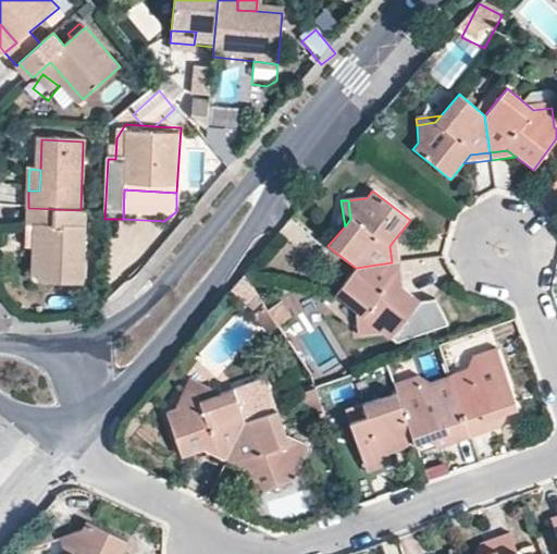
[(42,225),(40,277),(40,283),(85,284),(87,211),(81,210),(28,208),(27,224),(34,225),(42,225)]
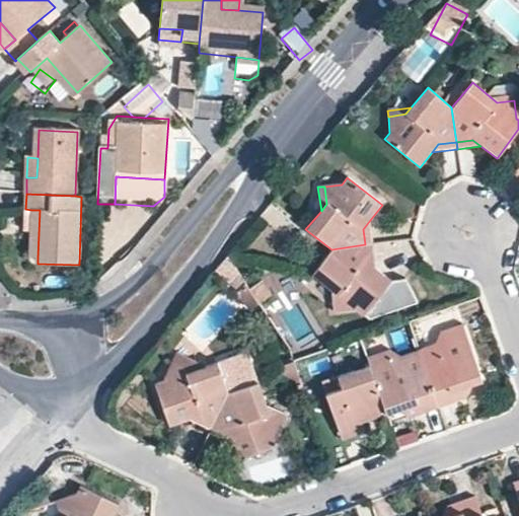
[(28,258),(38,258),(40,210),(31,210),(28,258)]
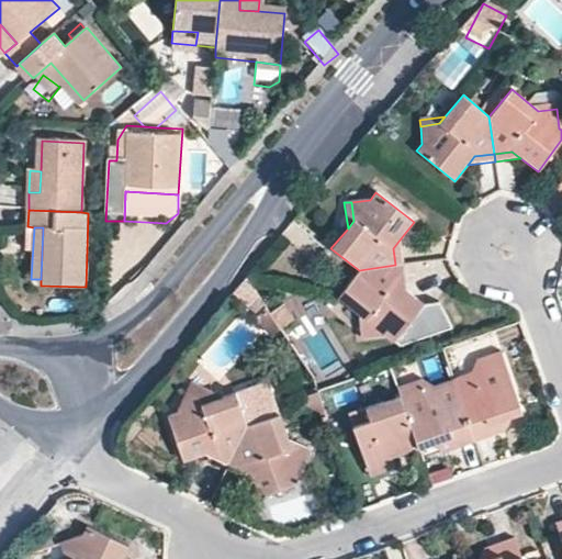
[(395,265),(404,264),(401,238),(393,248),(395,265)]
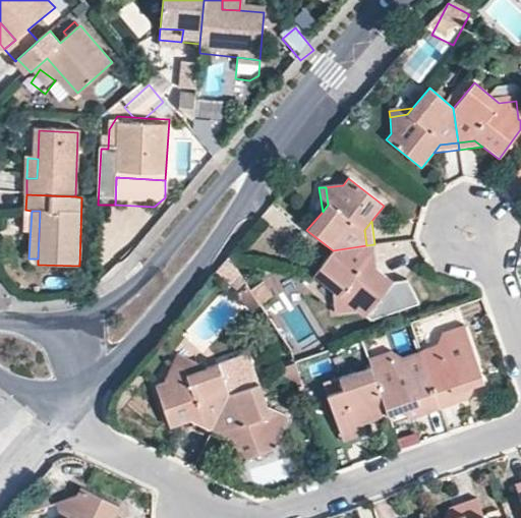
[(377,271),(374,244),(366,245),(368,265),(377,271)]
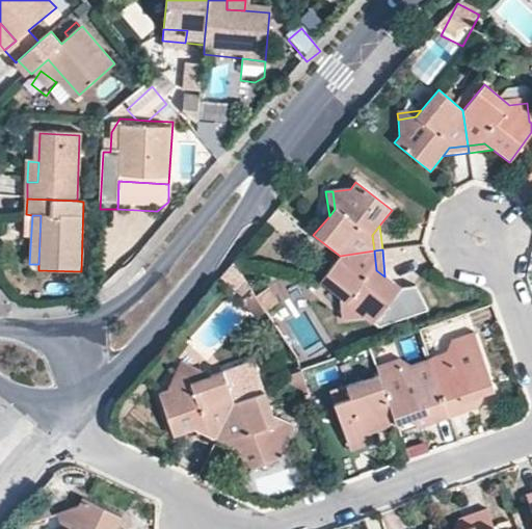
[(348,320),(365,318),(379,331),(429,315),(417,289),(402,290),(384,276),(376,270),(374,250),(340,256),(319,281),(339,297),(346,303),(348,320)]
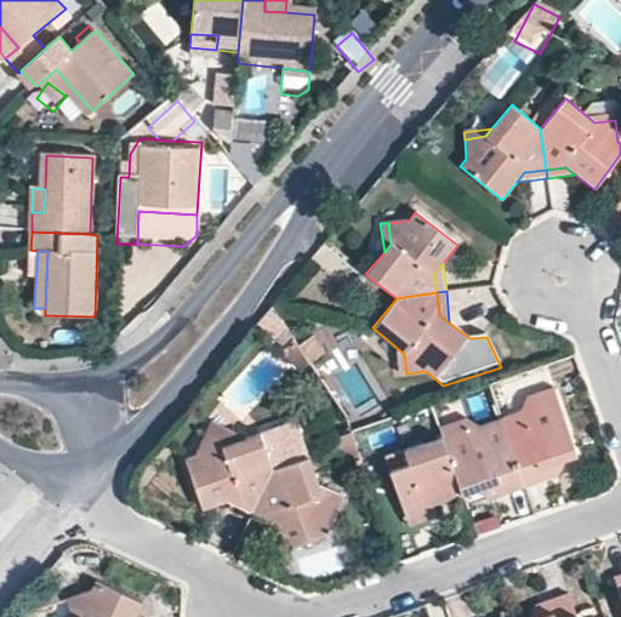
[(398,375),(406,373),(404,354),(396,347),(398,375)]
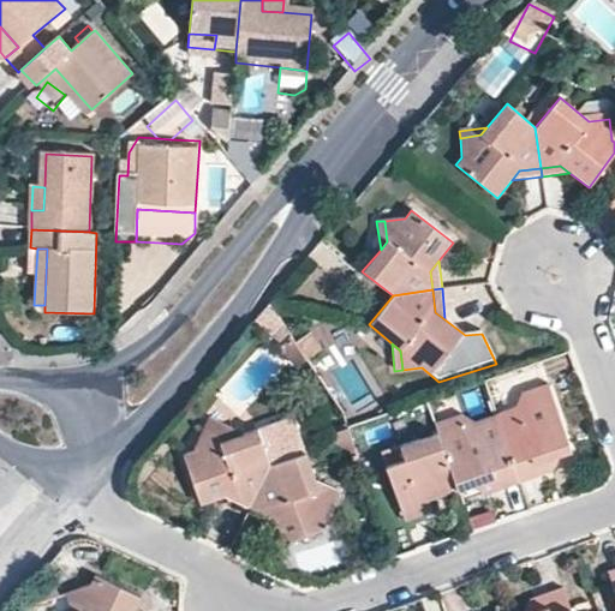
[(521,393),(514,409),(551,396),(547,384),(521,393)]
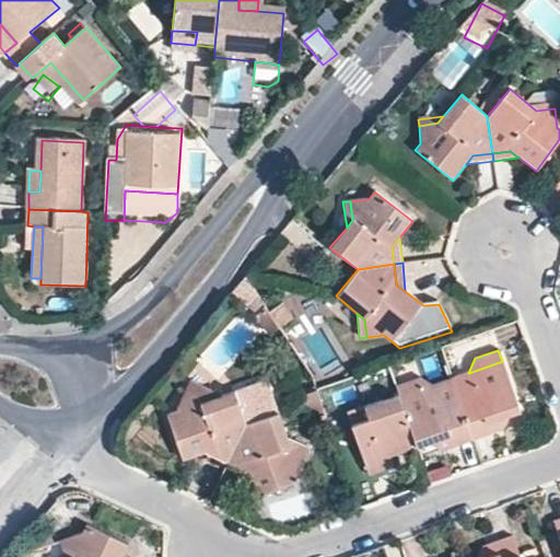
[(485,424),(510,416),(520,413),(502,361),(468,373),(452,379),(473,442),(489,436),(485,424)]
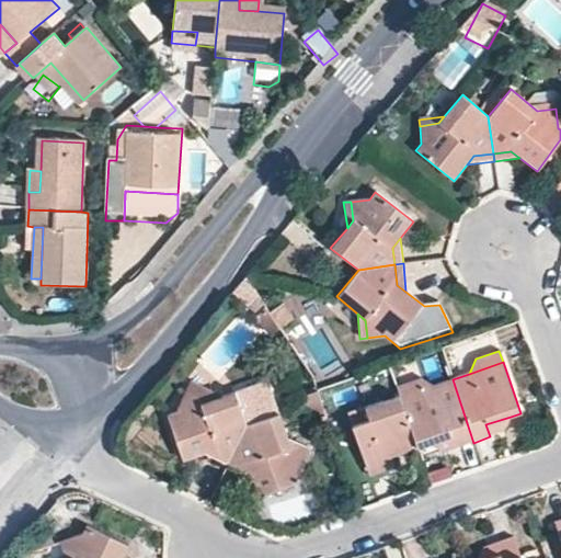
[(397,387),(400,396),(400,398),(434,386),(421,378),(397,387)]
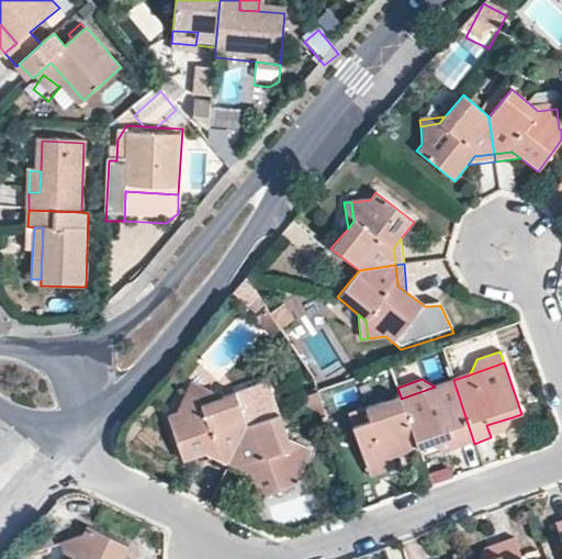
[(451,438),(456,449),(474,444),(453,380),(435,387),(401,399),(417,444),(418,449),(429,445),(451,438)]
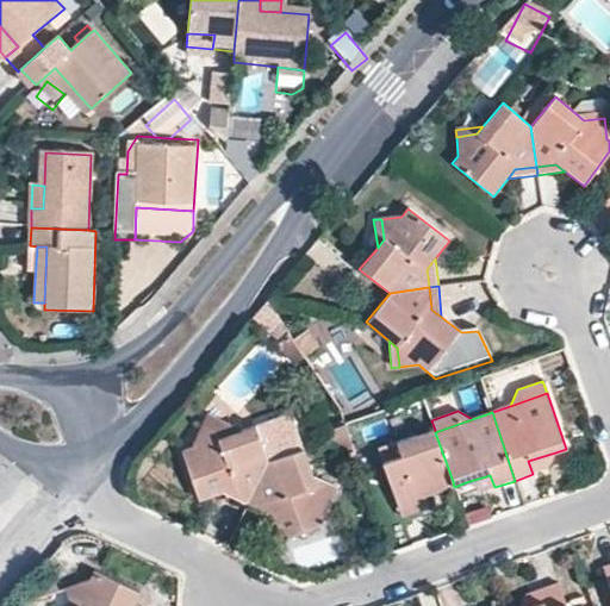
[(204,424),(200,430),(218,441),(229,436),(204,424)]
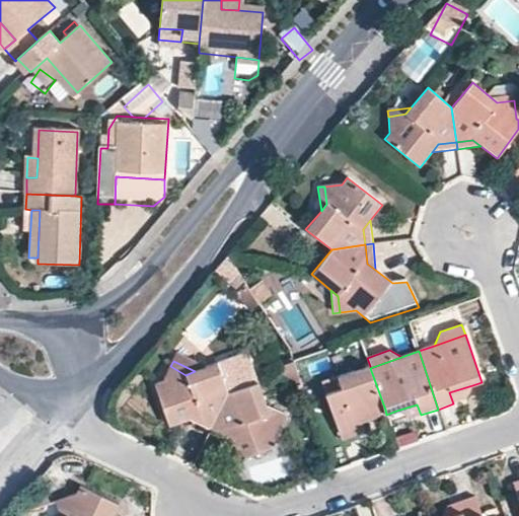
[(186,375),(170,366),(163,381),(153,385),(168,427),(188,421),(198,417),(212,424),(225,398),(228,392),(216,363),(195,371),(186,375)]
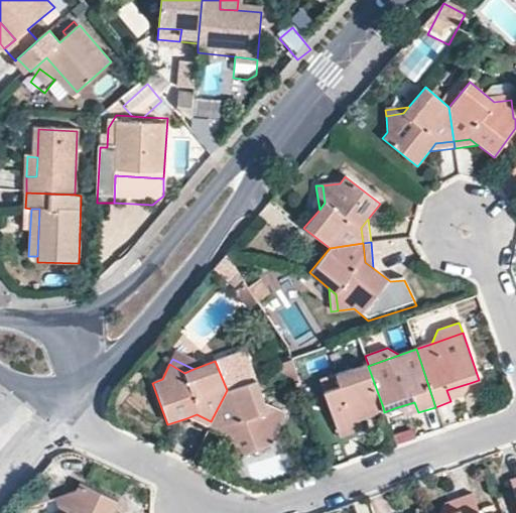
[(351,418),(383,407),(368,366),(368,364),(336,376),(340,386),(325,392),(340,438),(356,433),(351,418)]
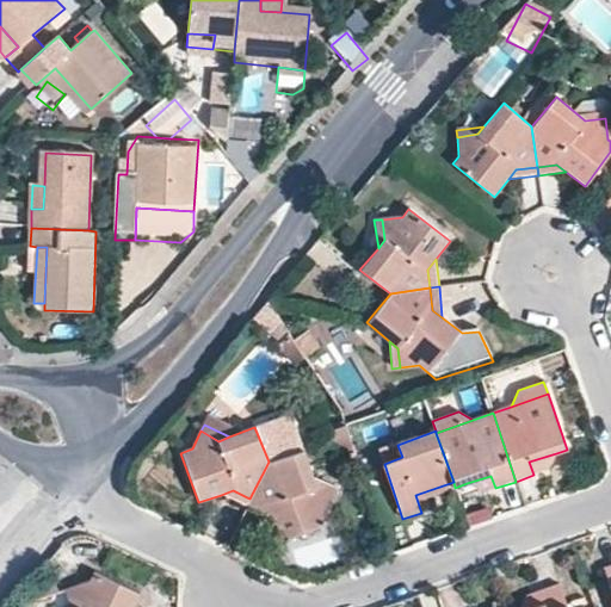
[(316,487),(313,477),(303,450),(269,462),(265,469),(250,499),(267,506),(271,519),(279,542),(329,524),(327,514),(335,496),(316,487)]
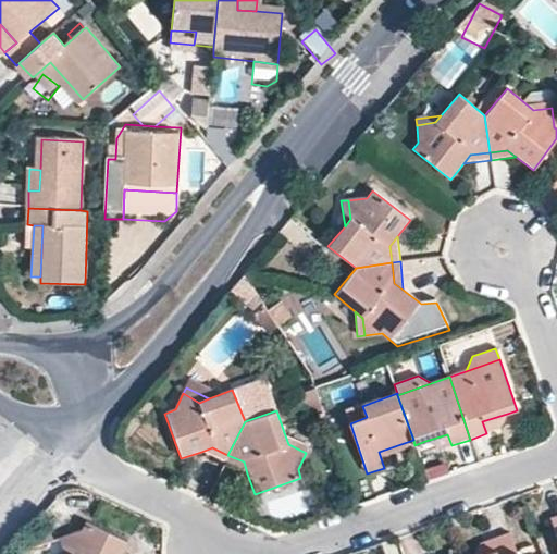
[(499,429),(507,414),(482,421),(486,433),(499,429)]
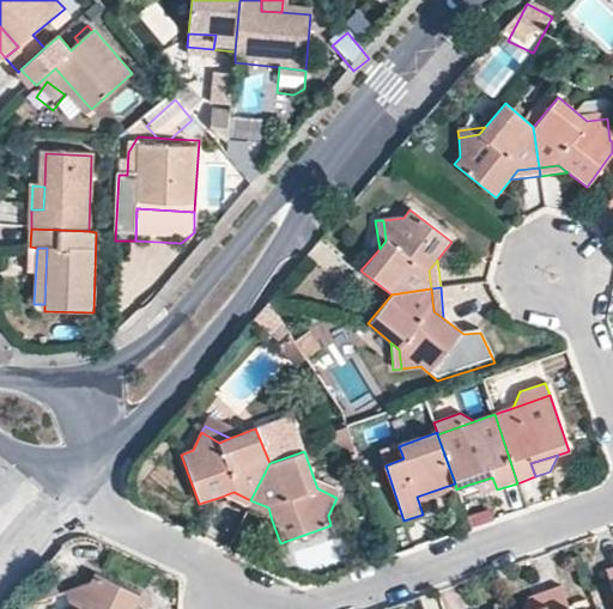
[(485,494),(497,489),(492,477),(468,485),(485,494)]
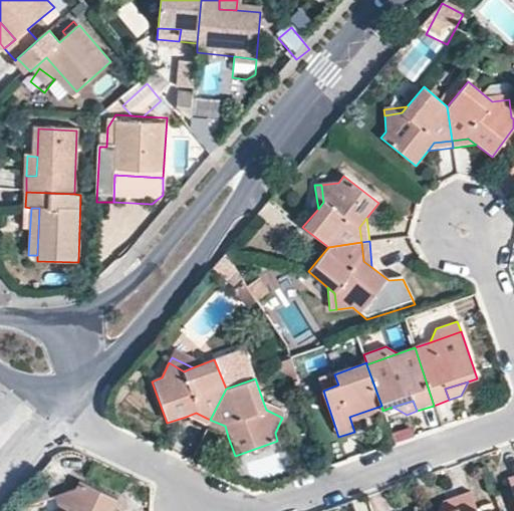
[(285,411),(263,402),(266,410),(282,418),(285,411)]
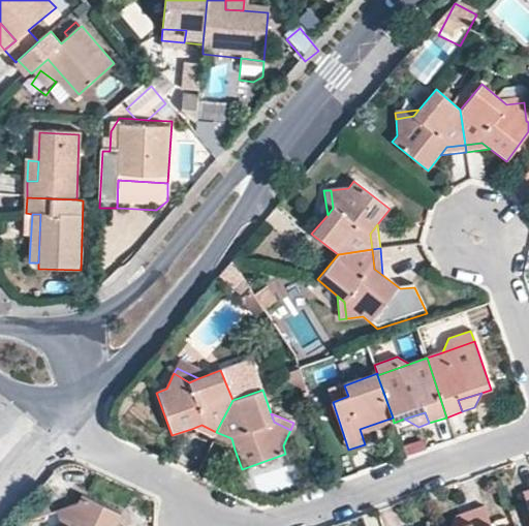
[(371,431),(394,423),(393,418),(360,429),(365,444),(371,431)]
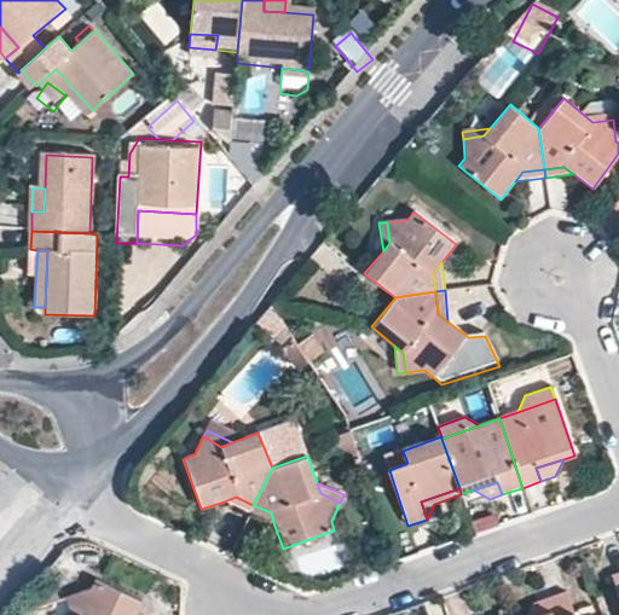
[(224,502),(249,512),(253,505),(236,497),(224,502)]
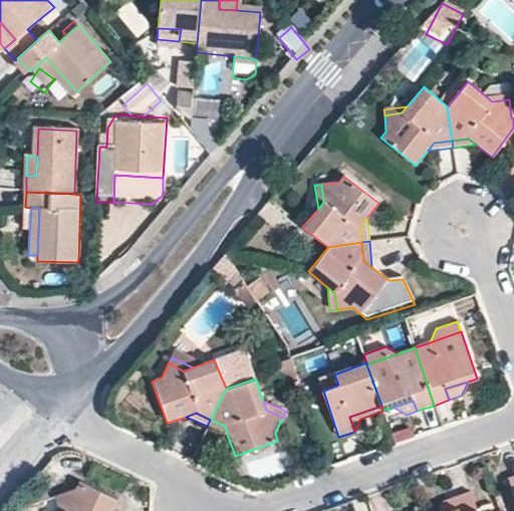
[(210,420),(207,426),(228,437),(225,426),(210,420)]
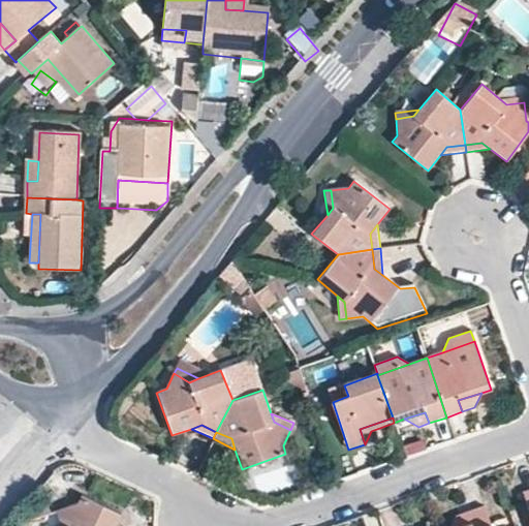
[(118,525),(123,516),(96,502),(104,486),(90,480),(78,502),(62,509),(67,525),(118,525)]
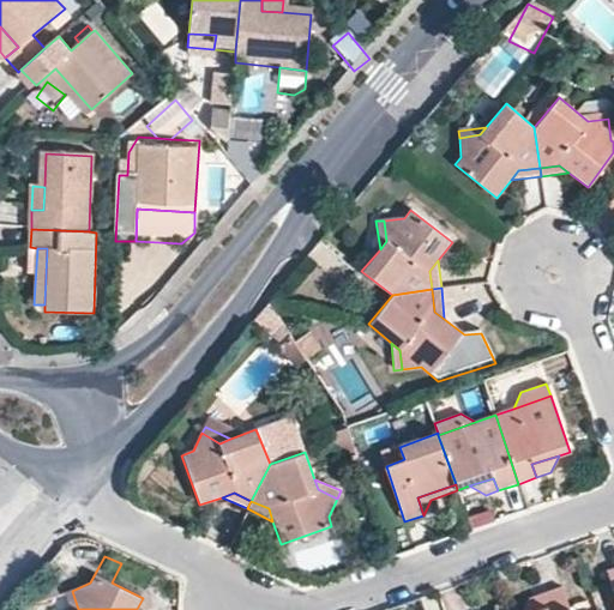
[(547,607),(537,609),(569,609),(561,587),(542,593),(547,607)]
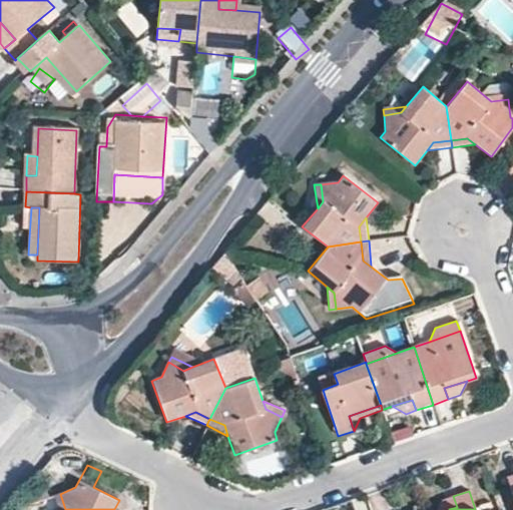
[(54,496),(58,509),(65,509),(60,494),(54,496)]
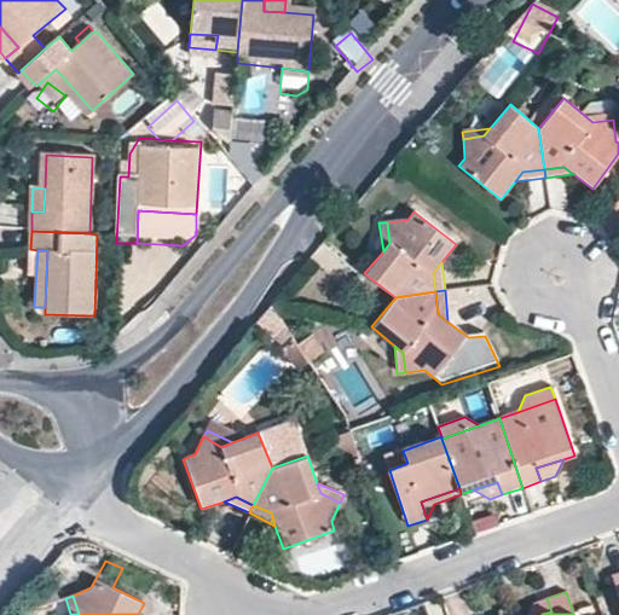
[(533,603),(527,614),(542,614),(551,611),(547,598),(533,603)]
